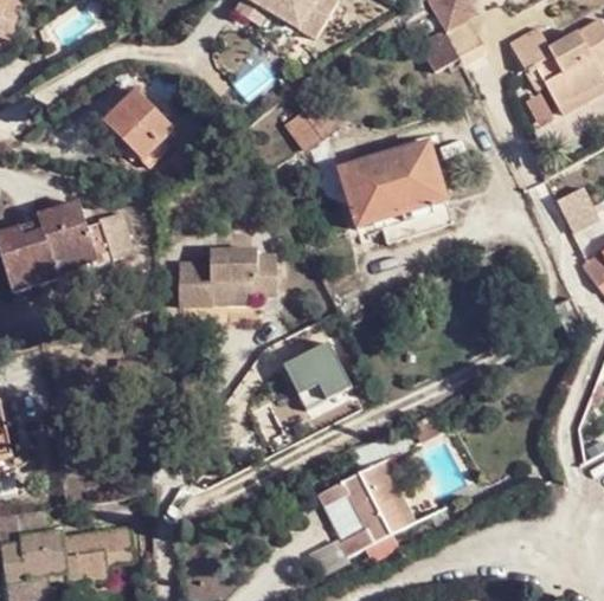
[(267,10),(251,0),(241,0),(235,11),(258,24),(267,10)]
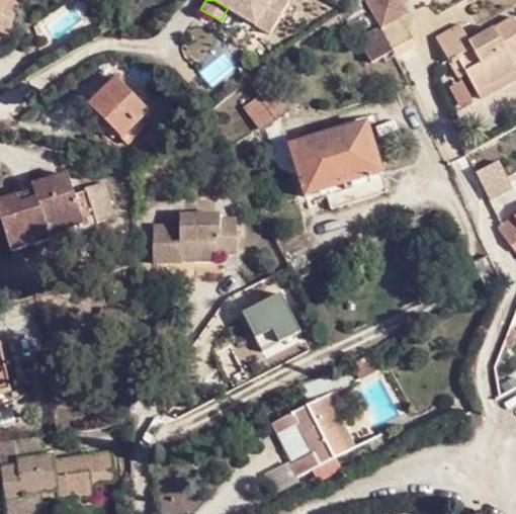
[(215,0),(228,8),(256,24),(269,0),(215,0)]
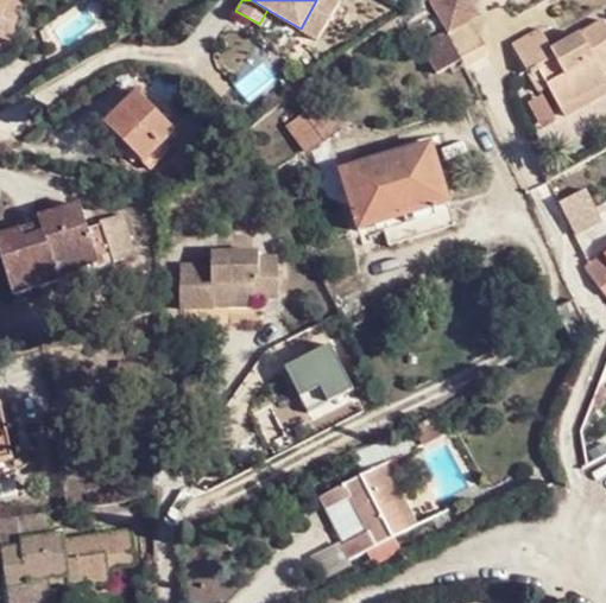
[(339,0),(316,0),(301,29),(317,38),(339,0)]
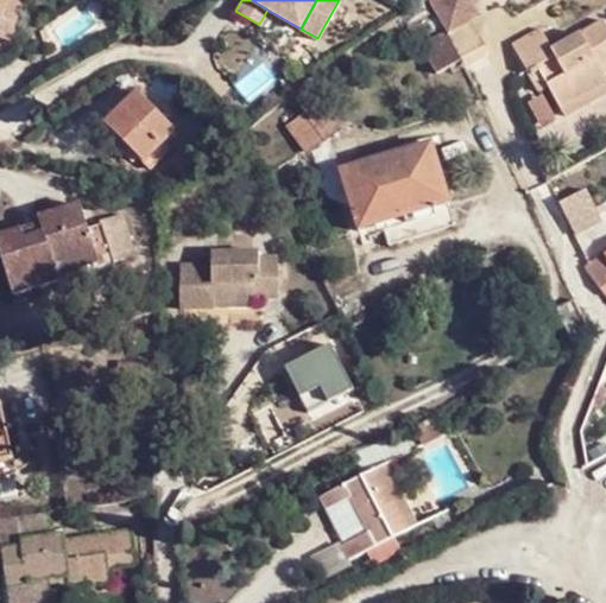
[(446,31),(460,55),(461,57),(486,45),(471,18),(446,31)]
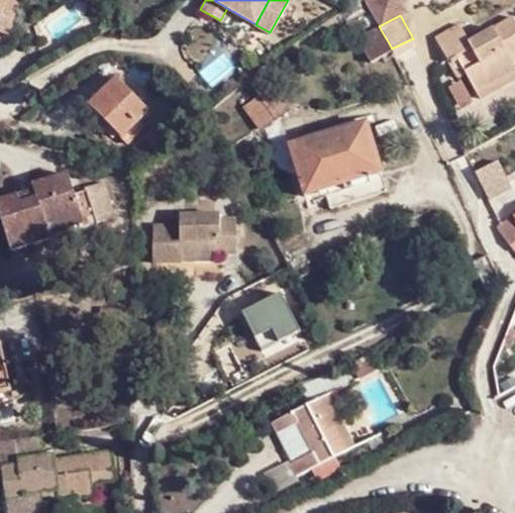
[(436,33),(449,59),(458,54),(467,72),(478,91),(514,72),(514,58),(513,56),(514,54),(514,15),(481,31),(485,39),(474,44),(462,21),(436,33)]
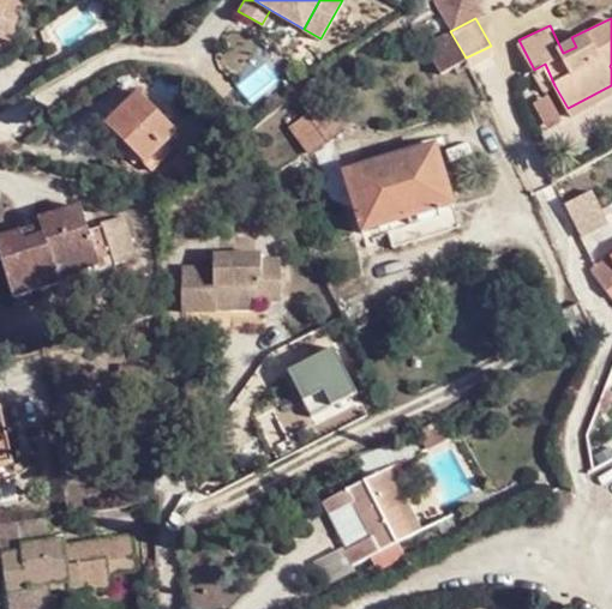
[(438,71),(465,55),(450,31),(425,46),(438,71)]
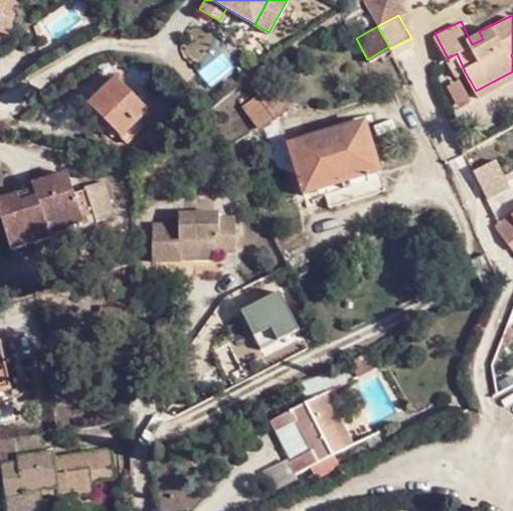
[(457,53),(448,58),(456,75),(465,71),(457,53)]
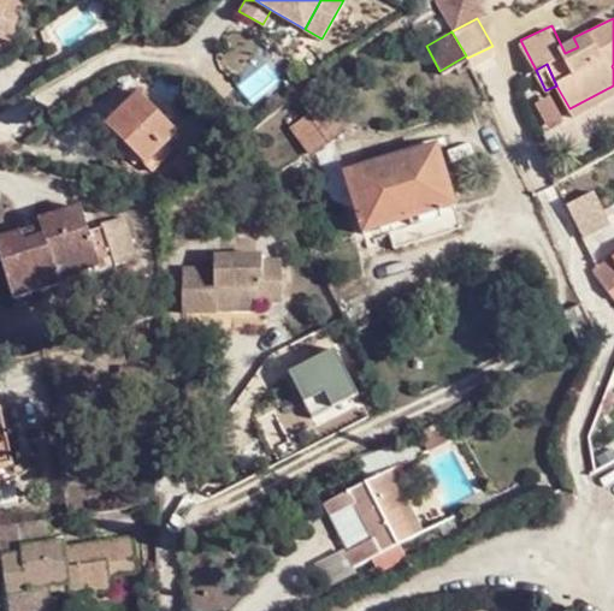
[(104,122),(141,160),(160,143),(176,128),(137,88),(104,122)]
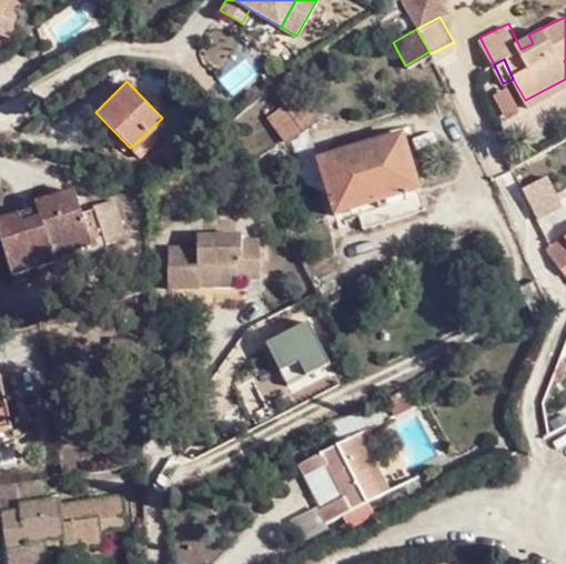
[(334,212),(356,205),(418,188),(402,130),(317,155),(334,212)]
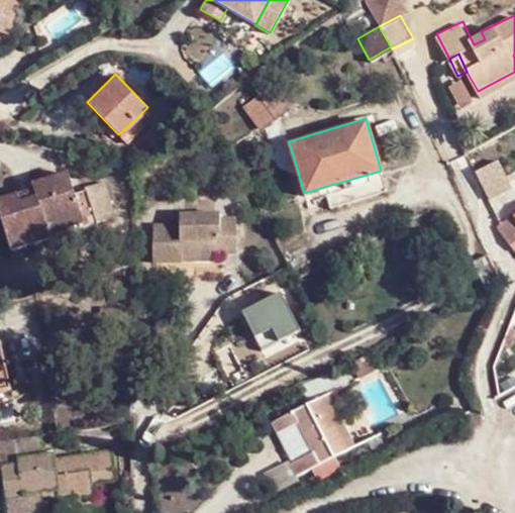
[(134,120),(118,134),(124,139),(139,125),(134,120)]
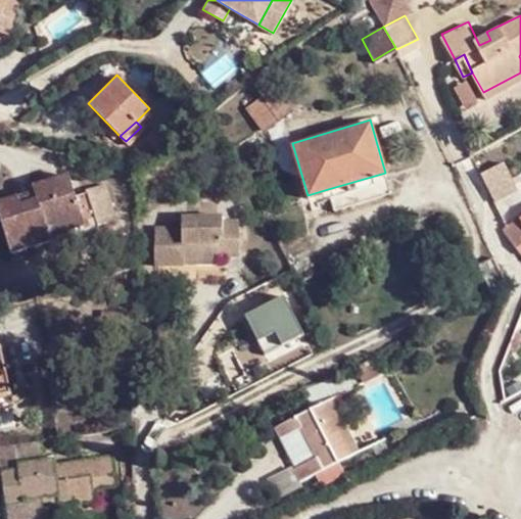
[(502,168),(479,180),(492,208),(515,195),(502,168)]
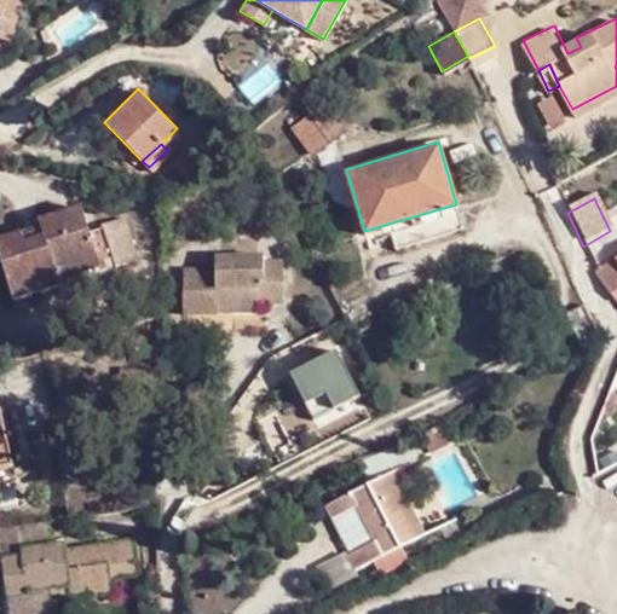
[(18,293),(68,279),(63,265),(117,250),(110,226),(96,230),(87,202),(45,214),(46,221),(0,235),(18,293)]
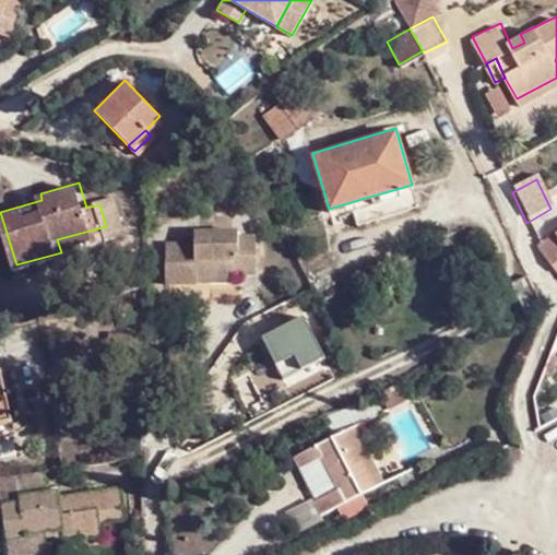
[(412,185),(351,202),(356,221),(417,203),(412,185)]
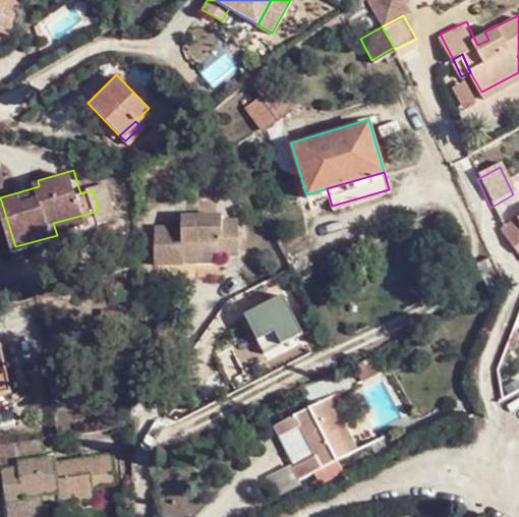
[(53,223),(57,235),(102,222),(99,211),(53,223)]
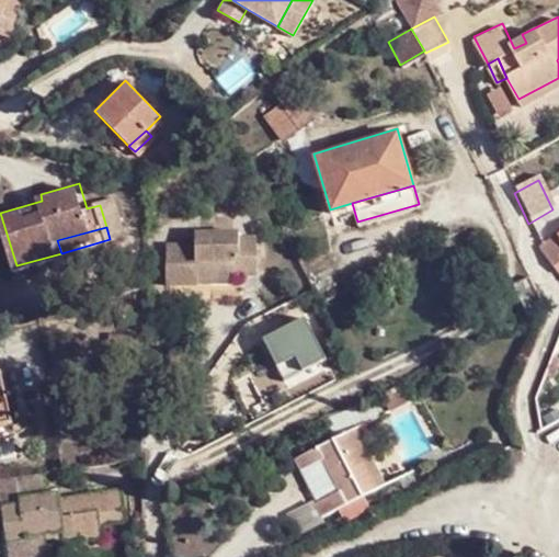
[(192,242),(164,243),(167,285),(196,283),(195,275),(231,273),(254,273),(253,235),(236,235),(236,230),(192,231),(192,242)]
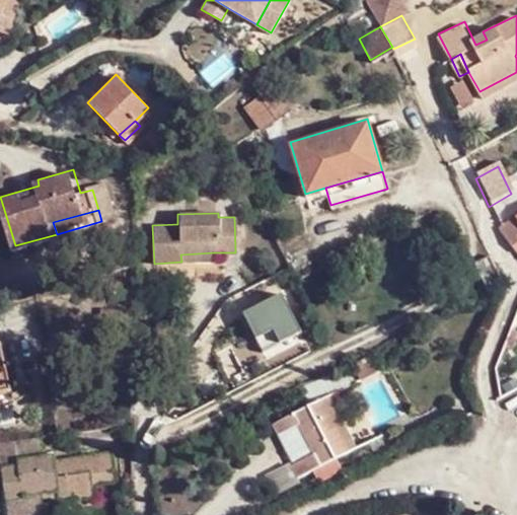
[(516,214),(495,236),(514,258),(516,254),(516,214)]
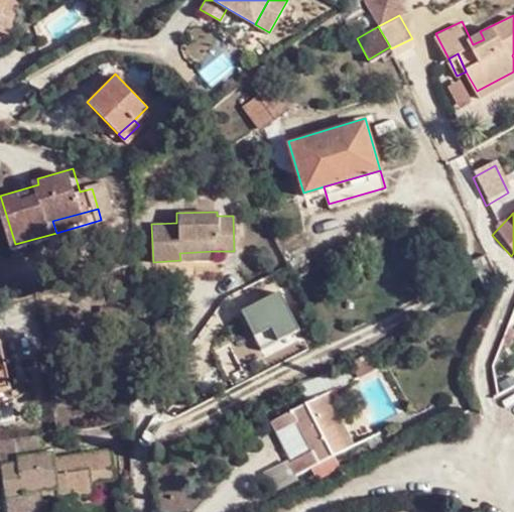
[(213,251),(179,253),(180,260),(214,259),(213,251)]
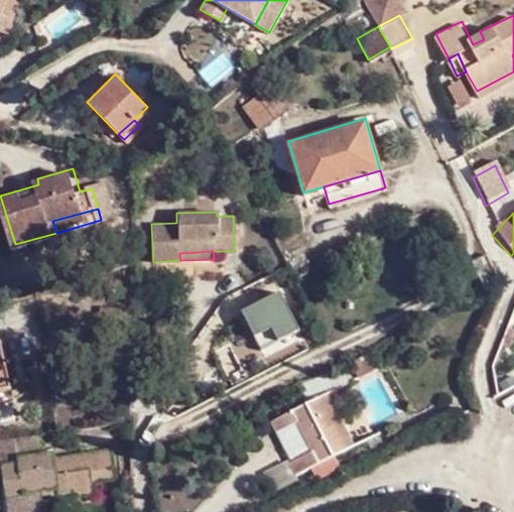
[(0,386),(9,385),(0,335),(0,386)]
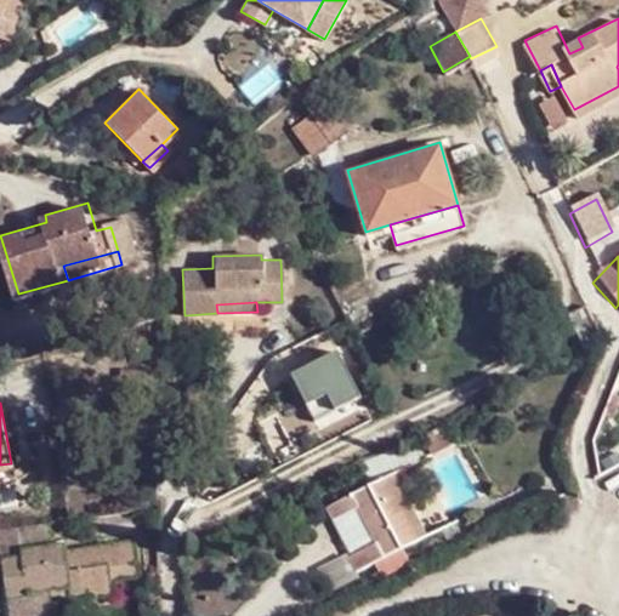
[(386,468),(321,501),(328,517),(351,506),(369,541),(344,553),(352,569),(420,534),(386,468)]
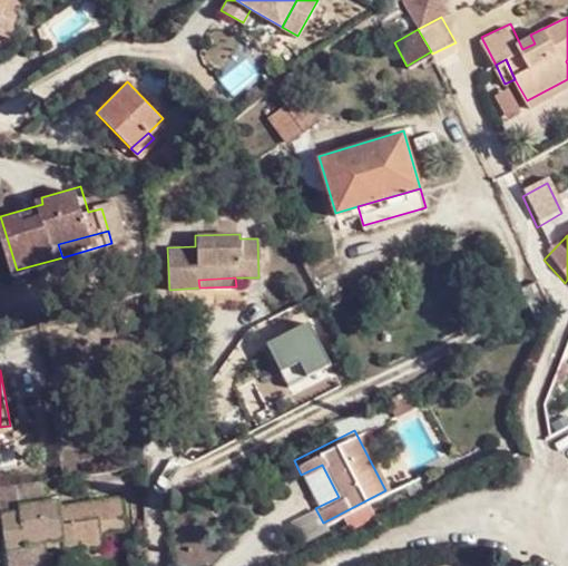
[(51,565),(48,538),(47,527),(69,525),(70,536),(72,545),(107,539),(105,519),(118,517),(114,491),(66,498),(65,494),(23,499),(25,504),(0,507),(0,528),(8,529),(13,565),(51,565)]
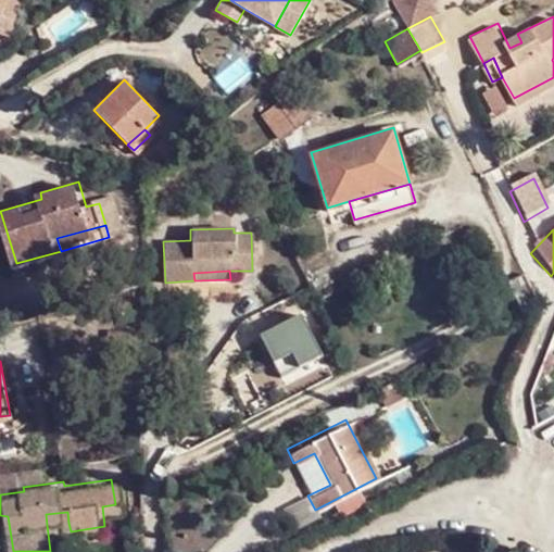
[(356,491),(331,502),(337,513),(362,502),(356,491)]
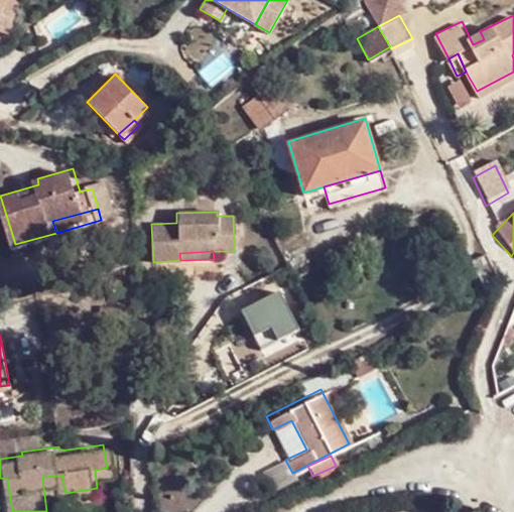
[(42,477),(43,487),(63,485),(62,475),(42,477)]
